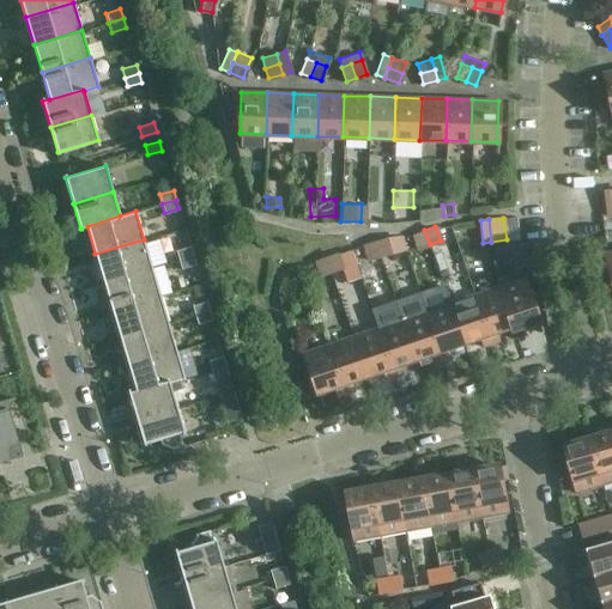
[(424,230),(414,233),(419,248),(430,244),(424,230)]
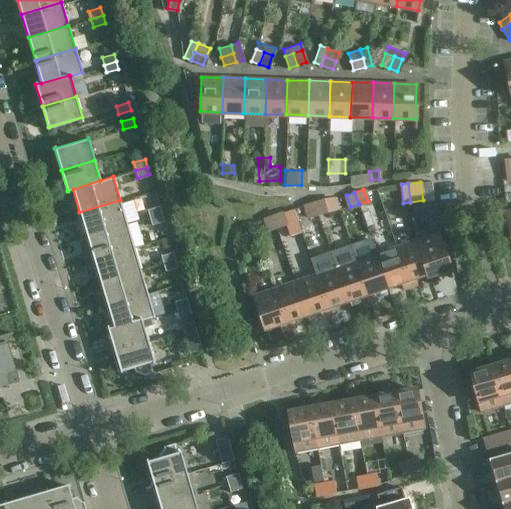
[(313,201),(316,213),(325,211),(322,199),(313,201)]
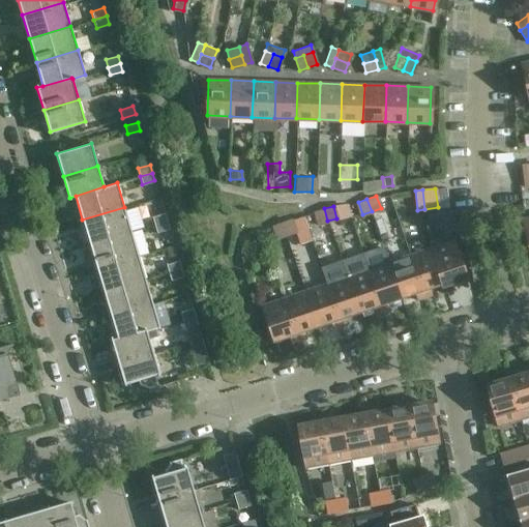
[(89,243),(130,231),(124,207),(82,220),(89,243)]
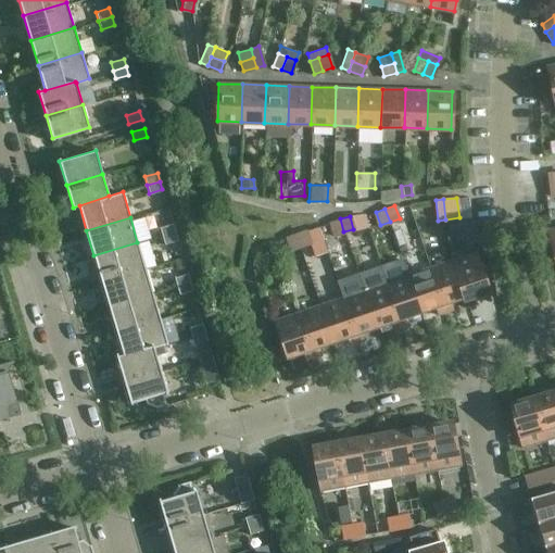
[(340,218),(330,222),(333,235),(343,231),(340,218)]
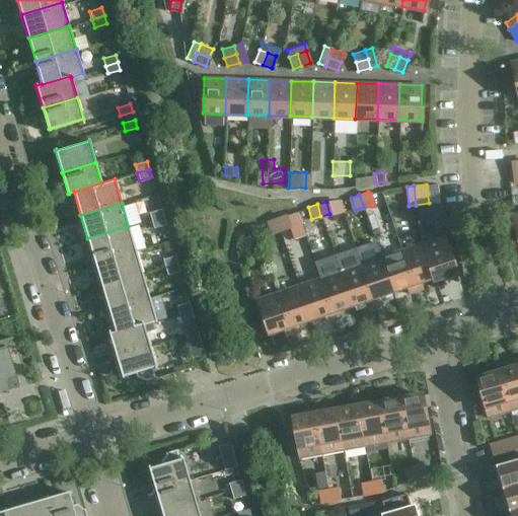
[(148,211),(150,219),(163,216),(160,208),(148,211)]
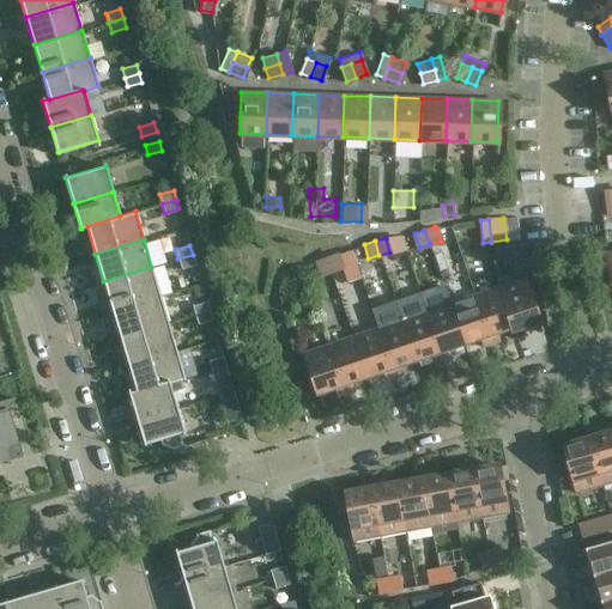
[(335,253),(340,267),(345,280),(359,275),(350,249),(335,253)]
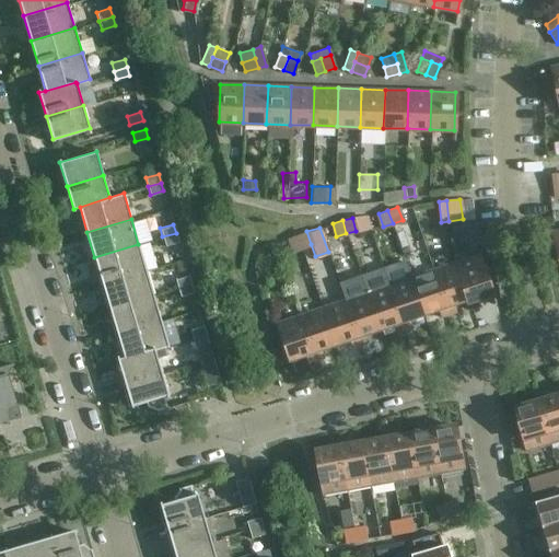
[(306,231),(297,234),(302,247),(311,244),(306,231)]
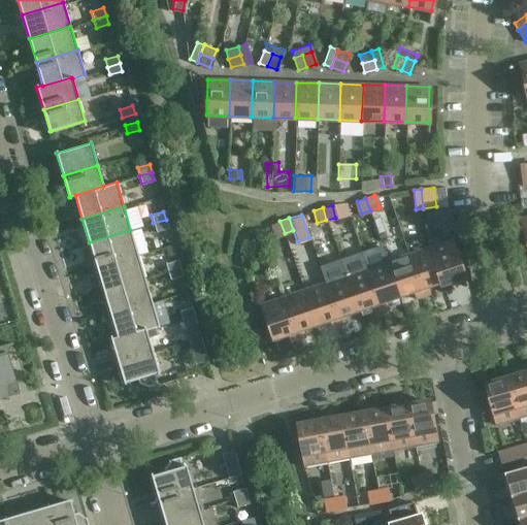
[(156,231),(168,227),(166,220),(153,223),(156,231)]
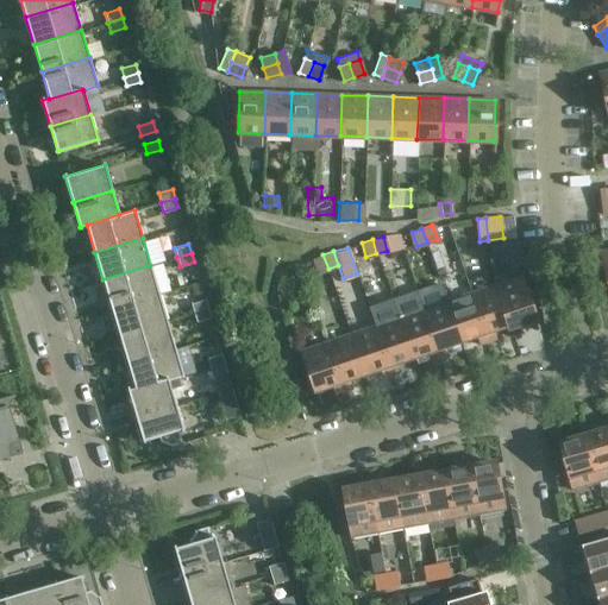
[(323,254),(313,258),(312,259),(318,273),(328,269),(323,254)]
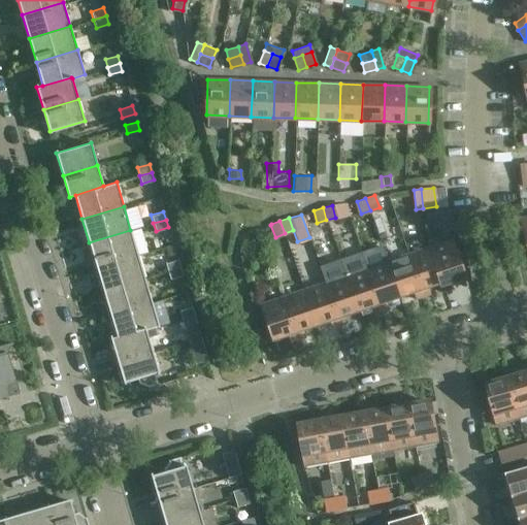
[(89,242),(96,266),(137,254),(130,230),(89,242)]
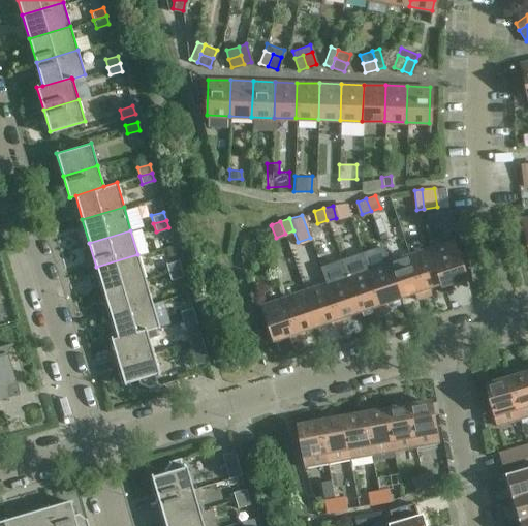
[(432,254),(441,282),(443,287),(464,280),(465,286),(467,285),(452,240),(440,244),(438,238),(428,241),(430,248),(432,254)]
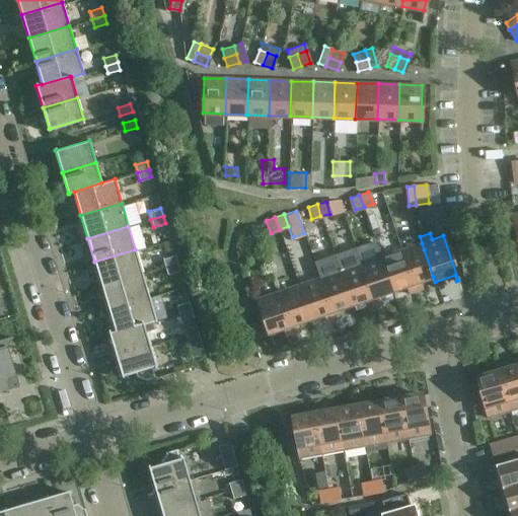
[(238,234),(235,246),(245,248),(247,236),(238,234)]
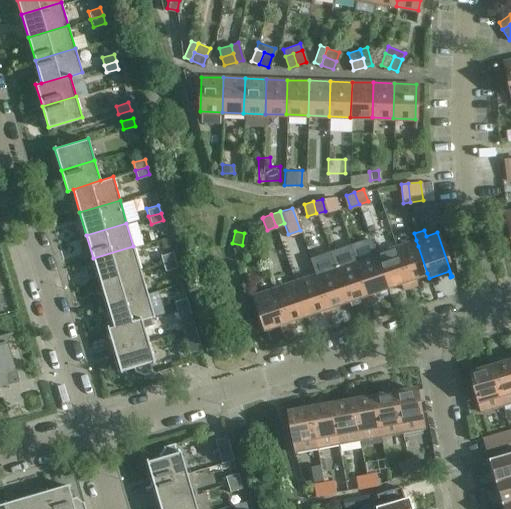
[(416,240),(395,247),(409,286),(416,284),(413,277),(418,276),(427,273),(418,246),(416,240)]
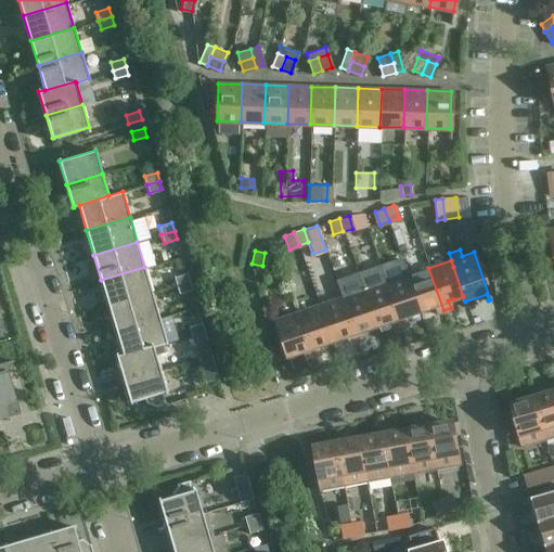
[(144,267),(101,280),(108,305),(152,292),(144,267)]
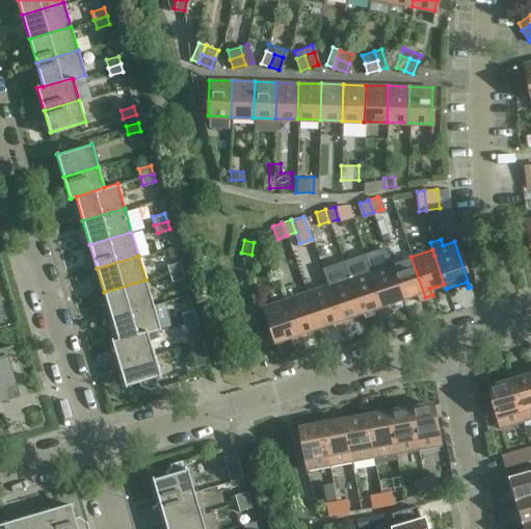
[(419,299),(425,297),(410,257),(390,263),(401,297),(416,293),(419,299)]
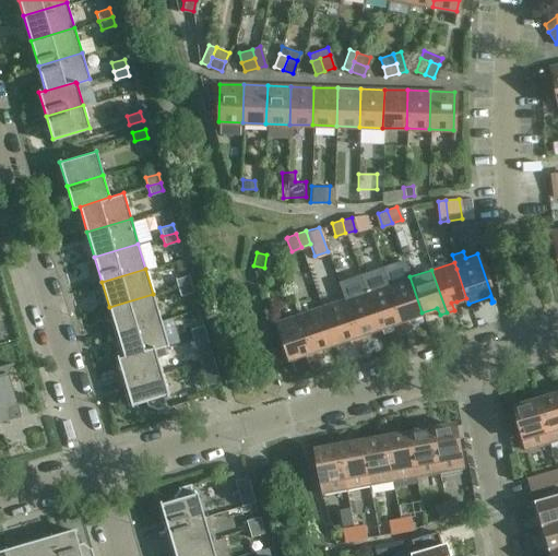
[(175,278),(177,286),(190,283),(188,274),(175,278)]
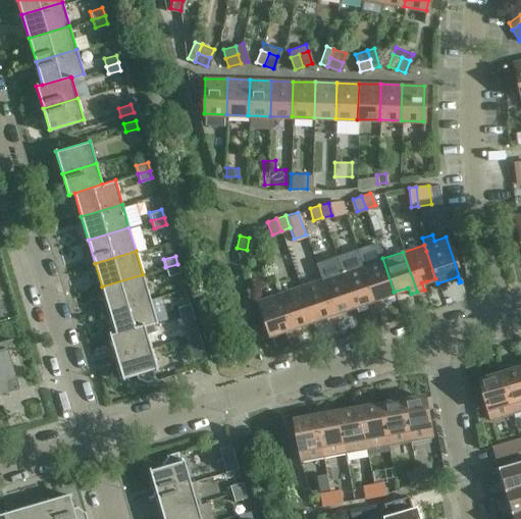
[(382,258),(362,265),(376,306),(382,304),(380,297),(394,292),(382,258)]
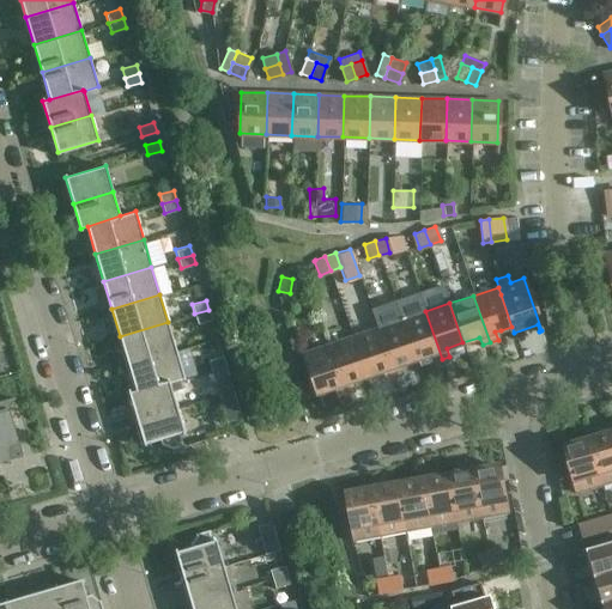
[(197,323),(212,318),(208,310),(194,314),(197,323)]
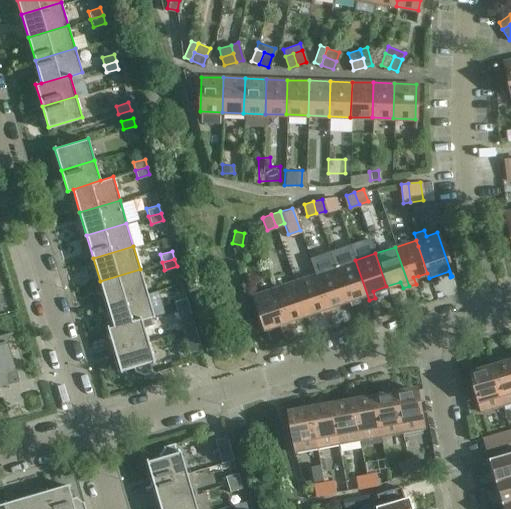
[(369,300),(355,260),(335,267),(346,300),(360,295),(362,302),(369,300)]
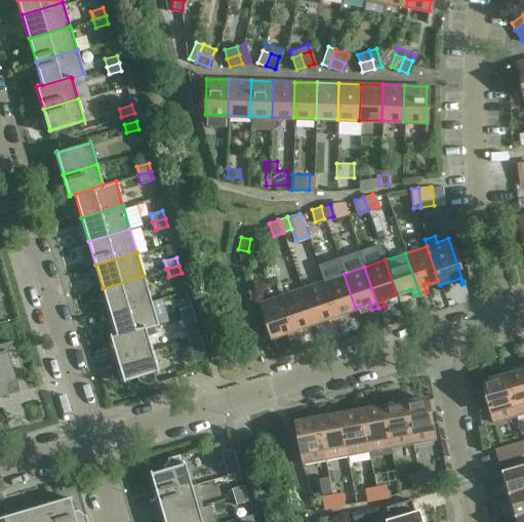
[(344,274),(323,281),(336,322),(344,319),(340,313),(355,308),(344,274)]
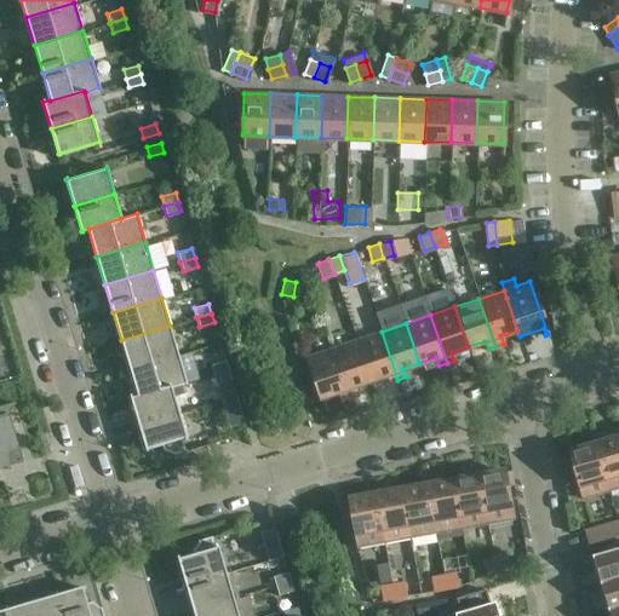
[(121,340),(129,368),(178,353),(170,326),(121,340)]
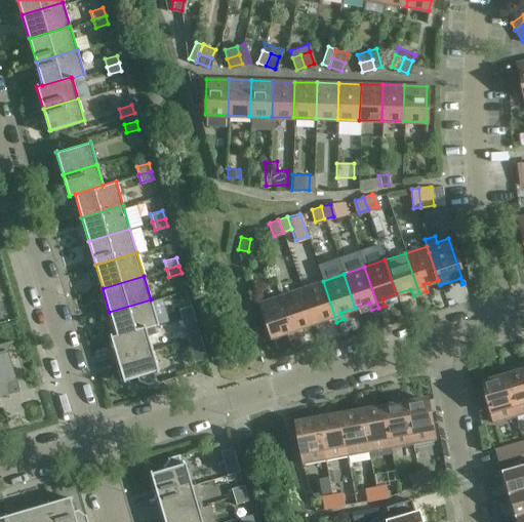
[(301,288),(313,322),(327,317),(329,324),(336,322),(323,281),(301,288)]
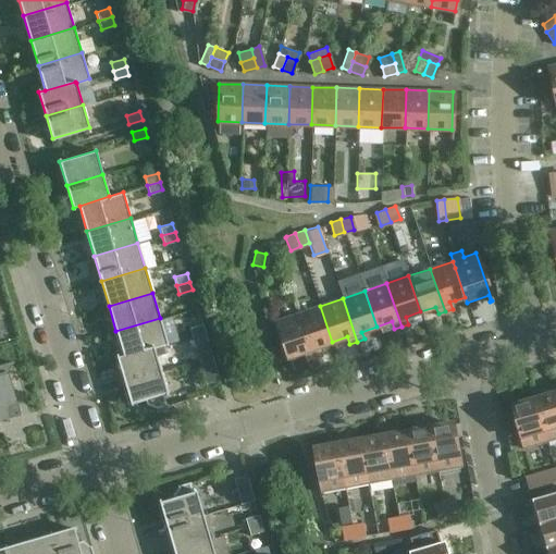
[(320,306),(298,314),(312,356),(320,354),(318,347),(332,342),(320,306)]
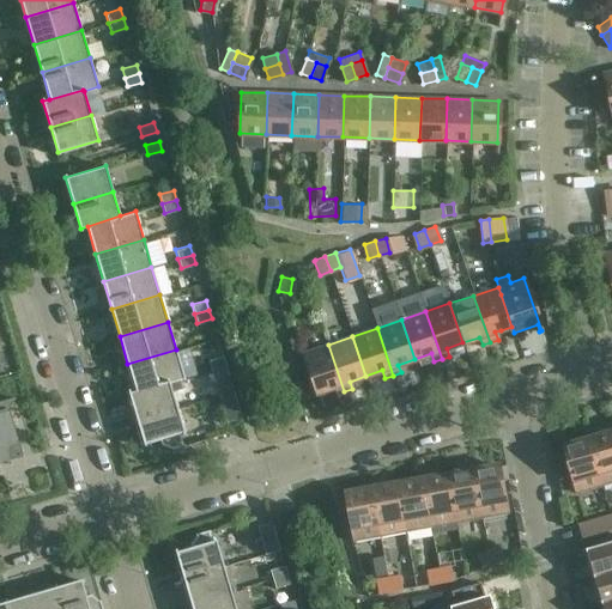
[(337,395),(344,391),(328,345),(303,353),(321,406),(322,405),(317,393),(334,387),(337,395)]
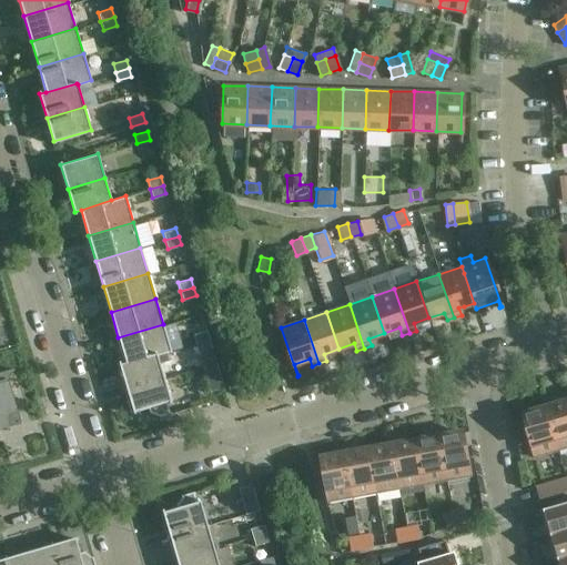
[(171,350),(163,324),(118,338),(125,362),(125,363),(157,353),(157,354),(165,352),(171,350)]
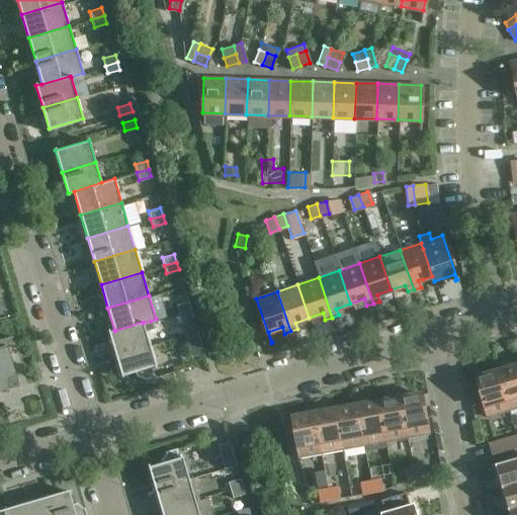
[(175,305),(177,312),(190,309),(188,301),(175,305)]
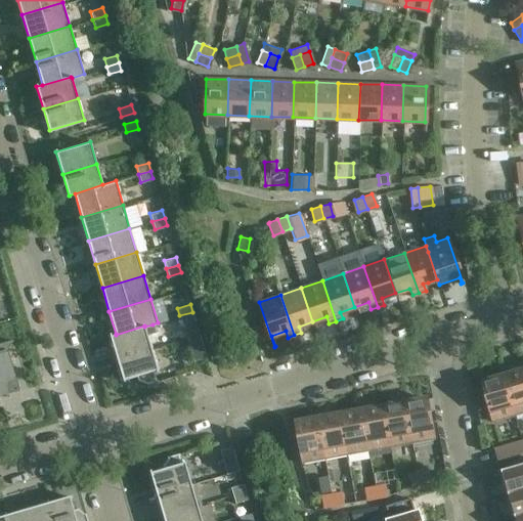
[(182,323),(194,319),(192,312),(179,315),(182,323)]
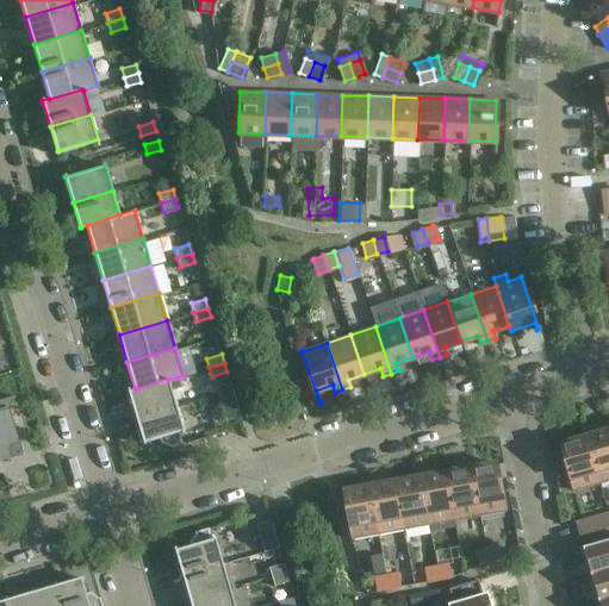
[(178,378),(168,380),(168,379),(135,389),(135,388),(128,391),(135,416),(175,404),(172,389),(180,387),(178,378)]
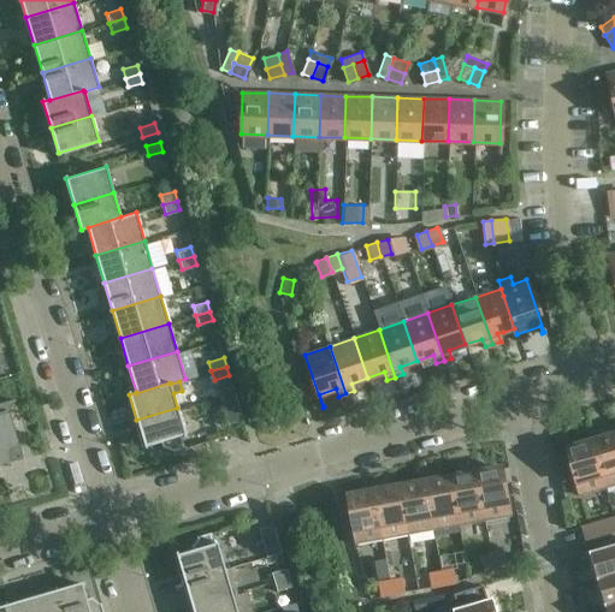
[(226,423),(242,419),(234,391),(219,396),(226,423)]
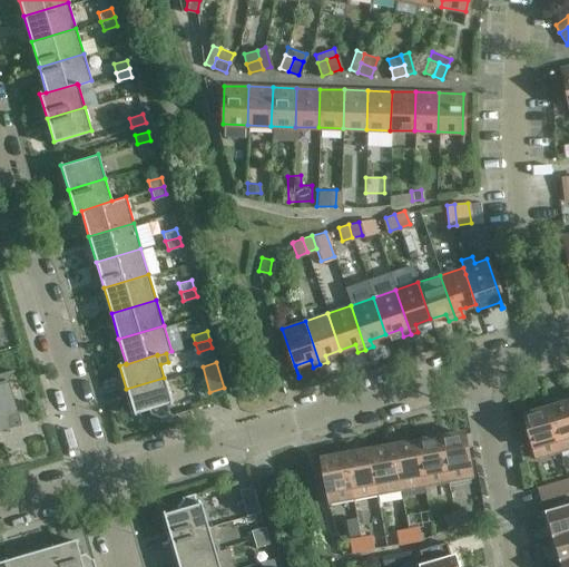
[(0,428),(10,426),(9,423),(8,424),(7,419),(9,414),(15,412),(15,413),(17,413),(7,380),(6,381),(2,372),(0,372),(0,428)]
